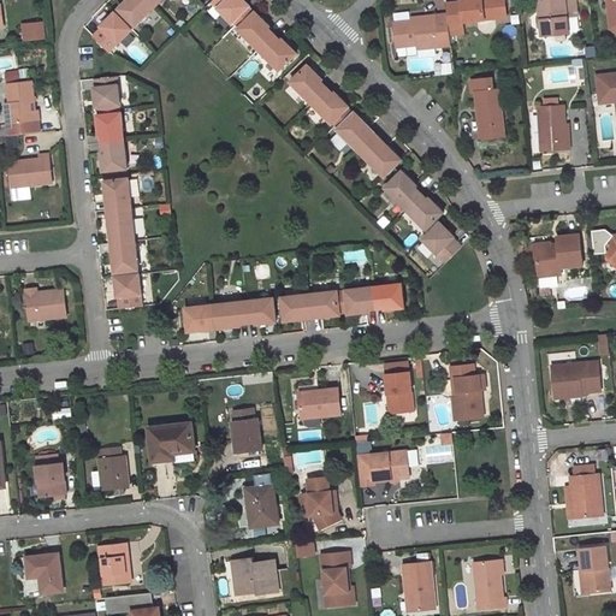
[(137,27),(158,6),(150,0),(129,0),(120,10),(122,11),(136,25),(137,27)]
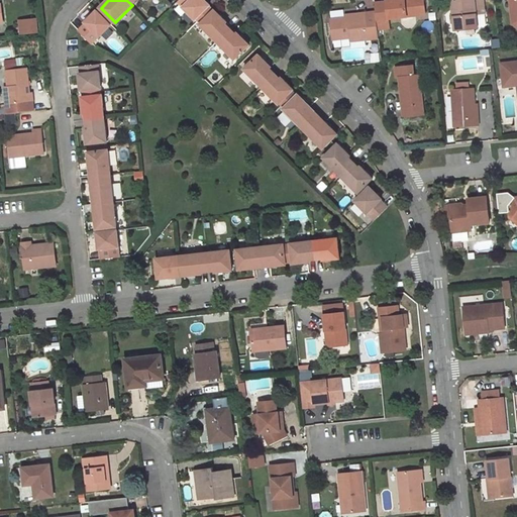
[(180,0),(178,2),(196,20),(197,19),(209,7),(211,6),(204,0),(180,0)]
